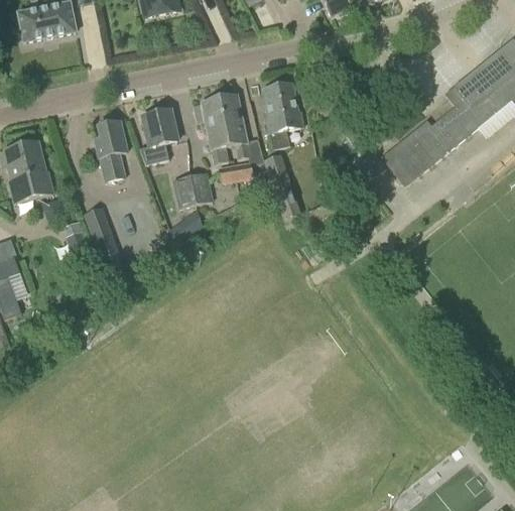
[(140,0),(144,17),(178,10),(175,0),(140,0)]
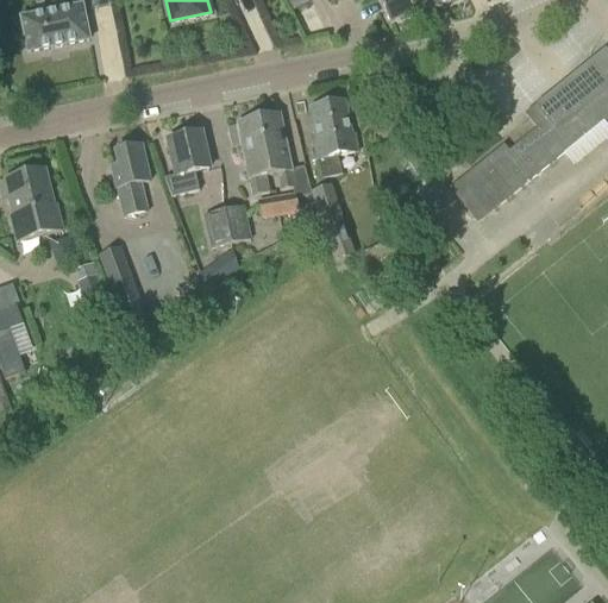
[(381,0),(386,10),(390,19),(414,7),(418,17),(450,0),(381,0)]
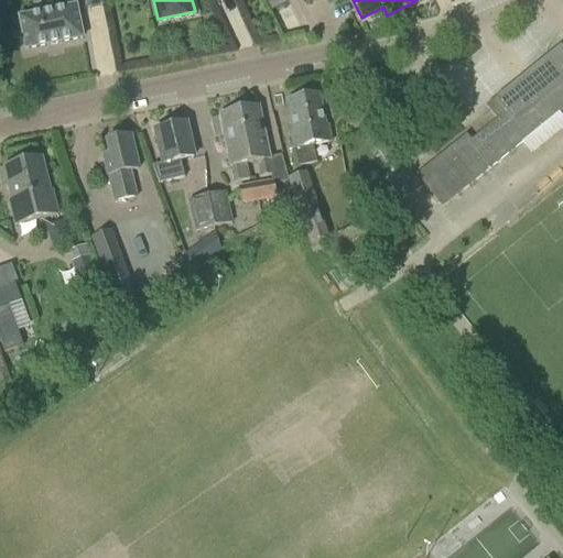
[(25,46),(83,35),(76,2),(19,14),(25,46)]
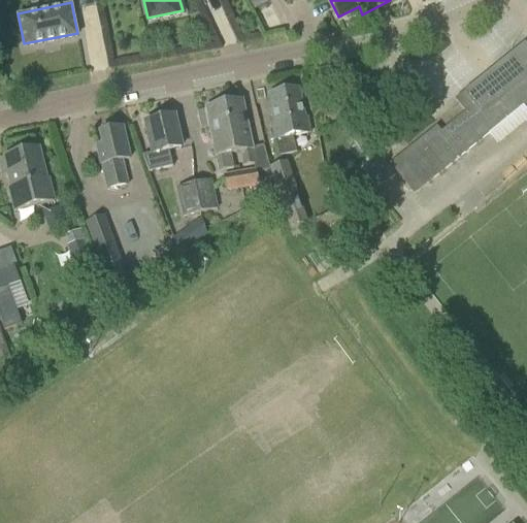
[(440,129),(436,124),(390,161),(414,191),(513,110),(514,111),(526,101),(526,44),(524,41),(464,90),(466,92),(474,102),(440,129)]
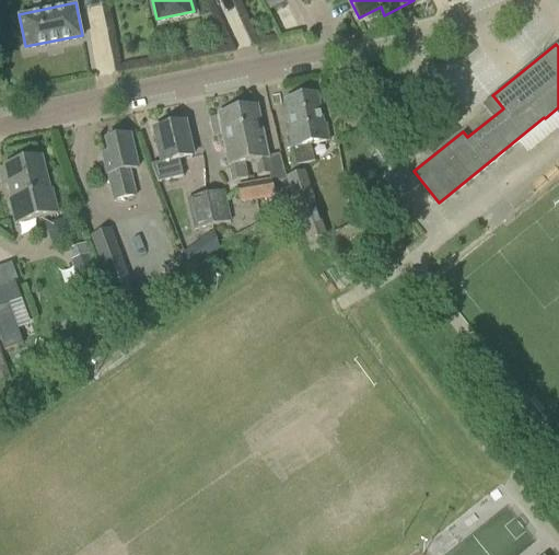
[(290,143),(291,143),(297,162),(315,158),(310,139),(328,136),(326,123),(323,123),(317,92),(283,99),(290,129),(287,129),(290,143)]
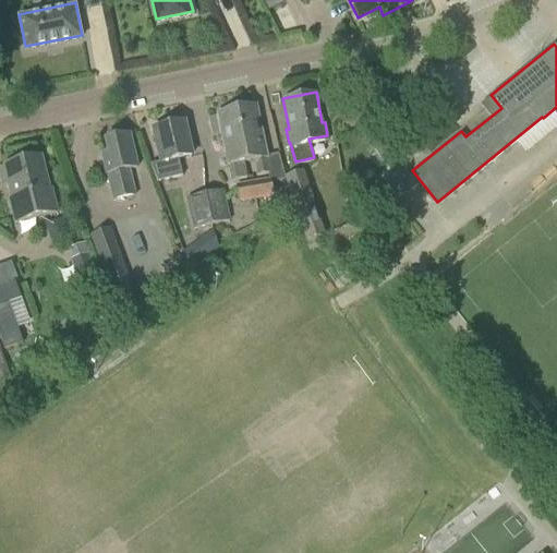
[(242,143),(245,159),(253,157),(256,173),(268,170),(269,176),(253,178),(257,199),(275,195),(271,179),(286,176),(288,184),(294,180),(291,171),(286,173),(279,151),(266,153),(256,104),(234,108),(238,123),(233,124),(238,144),(242,143)]
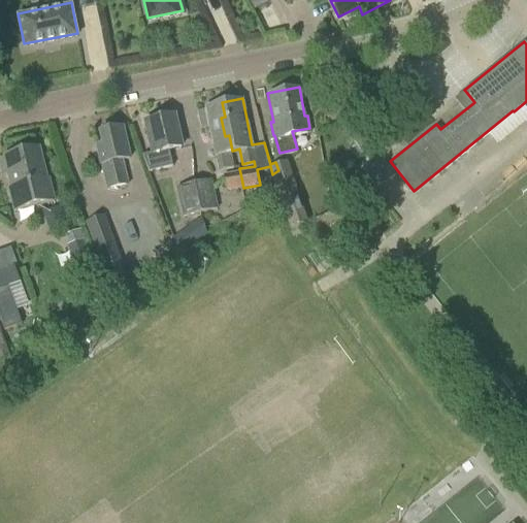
[(232,151),(229,135),(225,136),(221,118),(225,117),(222,102),(206,105),(206,107),(198,108),(201,125),(209,124),(219,168),(234,165),(231,151),(232,151)]
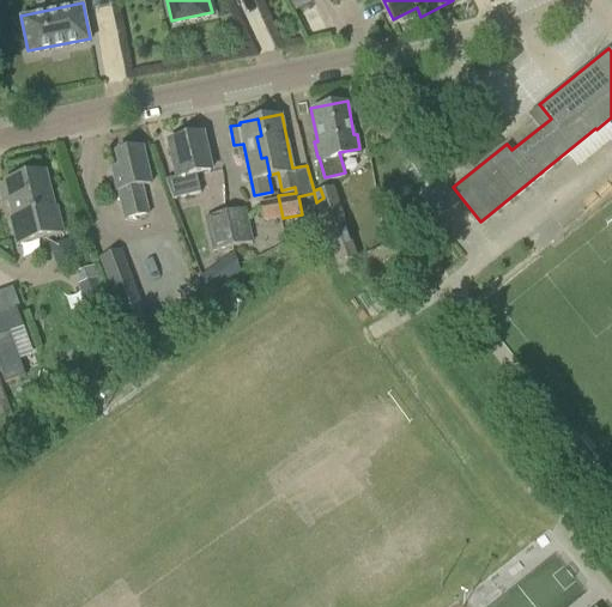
[(177,175),(165,177),(173,198),(200,190),(197,173),(210,169),(201,131),(169,139),(177,175)]
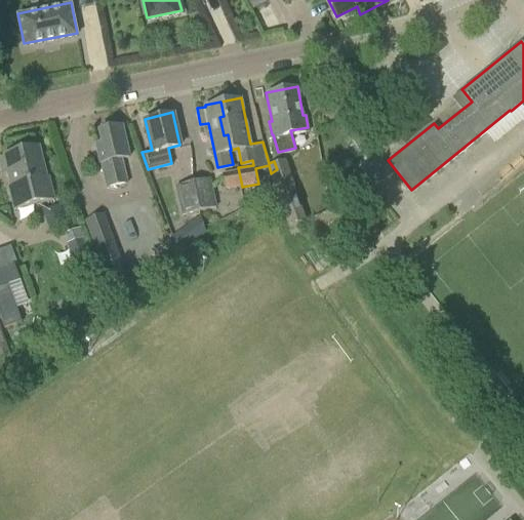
[(120,156),(128,154),(122,124),(98,129),(102,141),(95,143),(99,160),(102,160),(107,184),(125,180),(120,156)]
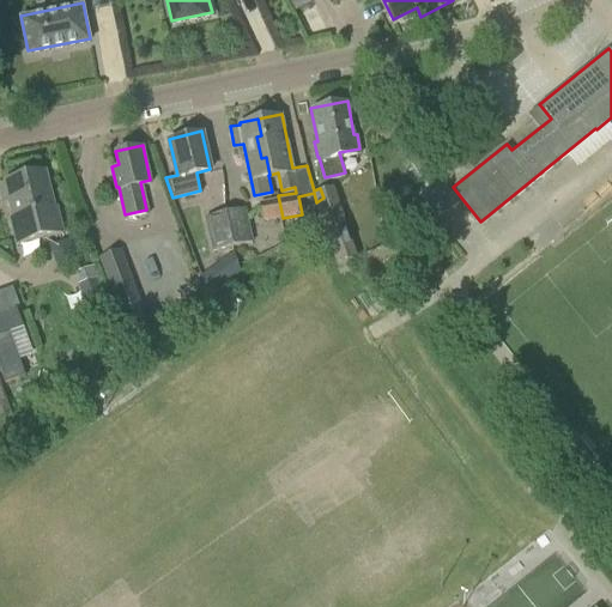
[(16,242),(64,230),(58,204),(55,204),(46,168),(2,177),(2,180),(0,180),(0,193),(2,201),(8,200),(12,214),(10,216),(14,235),(16,242)]
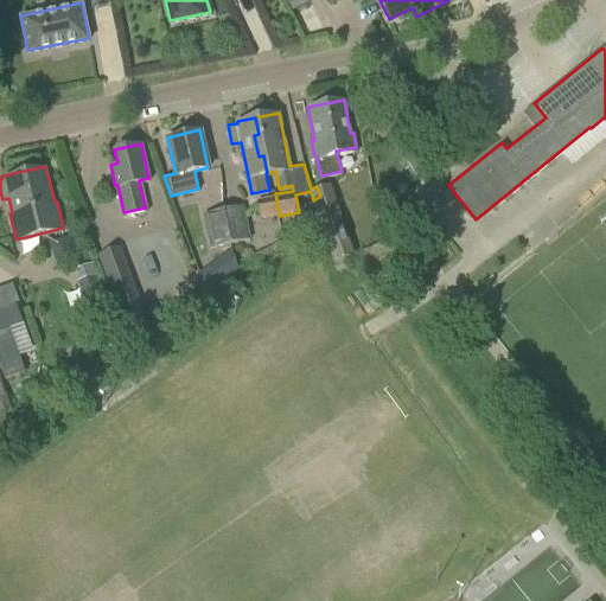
[(355,251),(331,181),(317,186),(320,196),(313,200),(320,219),(330,247),(333,259),(355,251)]
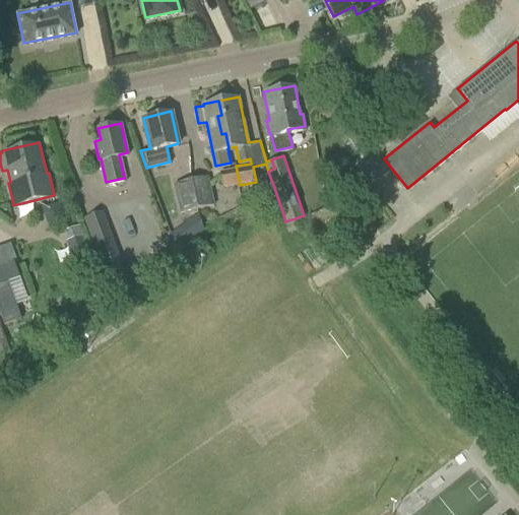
[(220,169),(223,187),(240,185),(236,166),(220,169)]
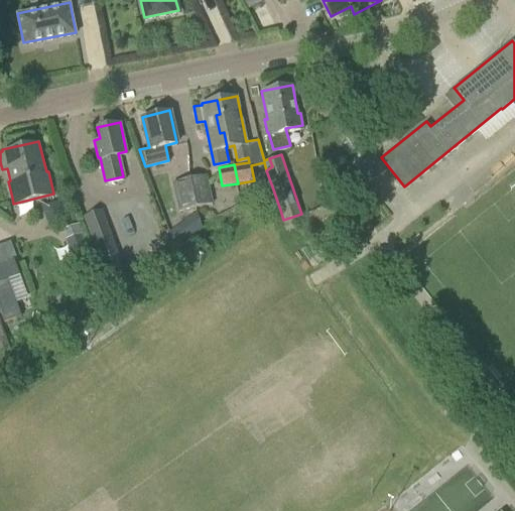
[(214,201),(208,172),(189,176),(196,205),(214,201)]
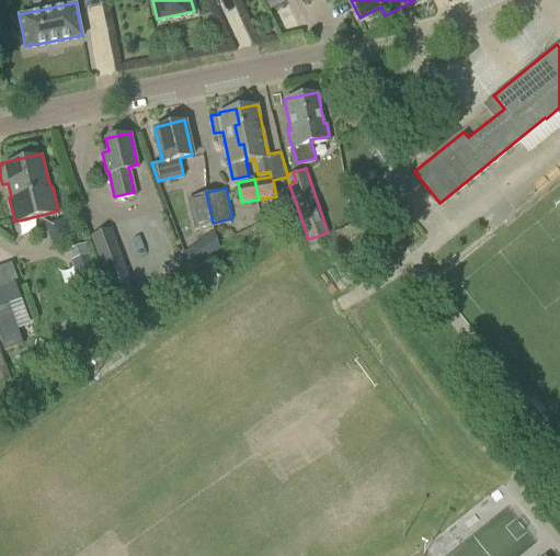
[(187,195),(194,227),(213,223),(206,192),(187,195)]
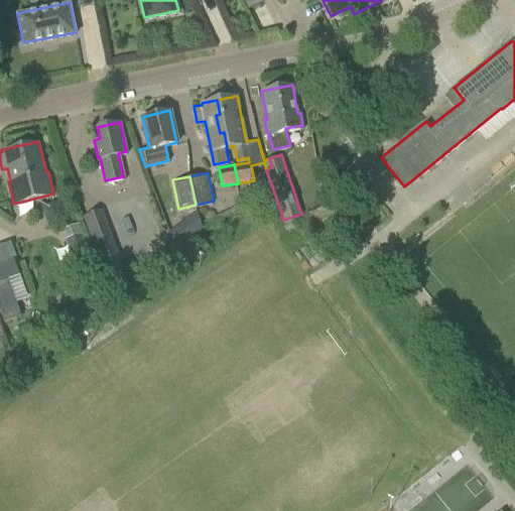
[(309,210),(325,203),(326,202),(323,196),(320,192),(304,200),(309,210)]
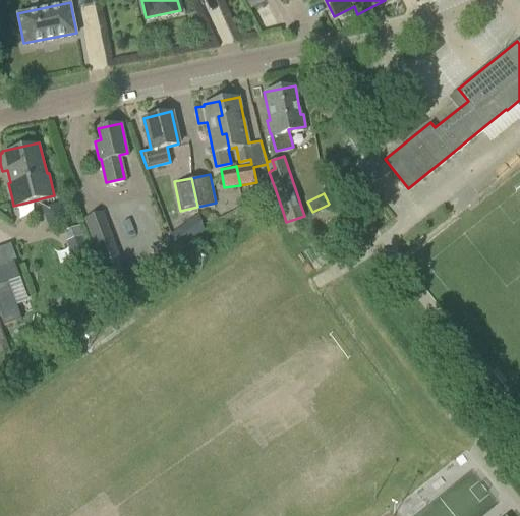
[(125,266),(103,209),(84,216),(106,273),(125,266)]
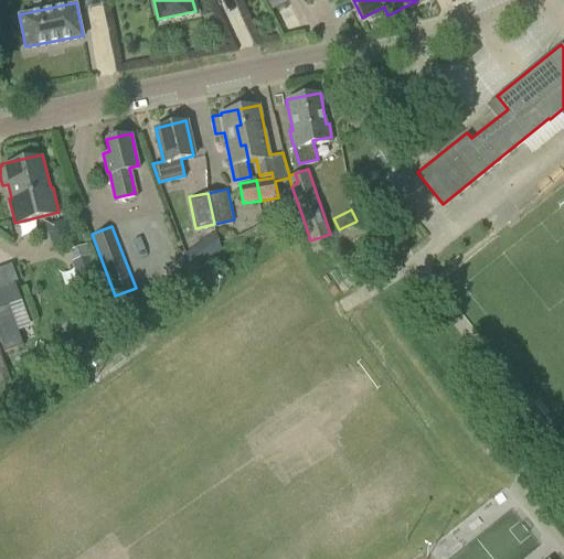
[(217,235),(188,256),(194,265),(224,245),(221,239),(217,235)]
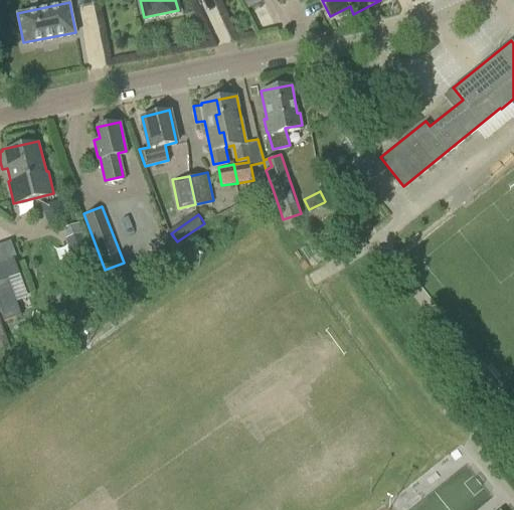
[(66,236),(71,249),(73,256),(75,263),(90,258),(80,231),(66,236)]
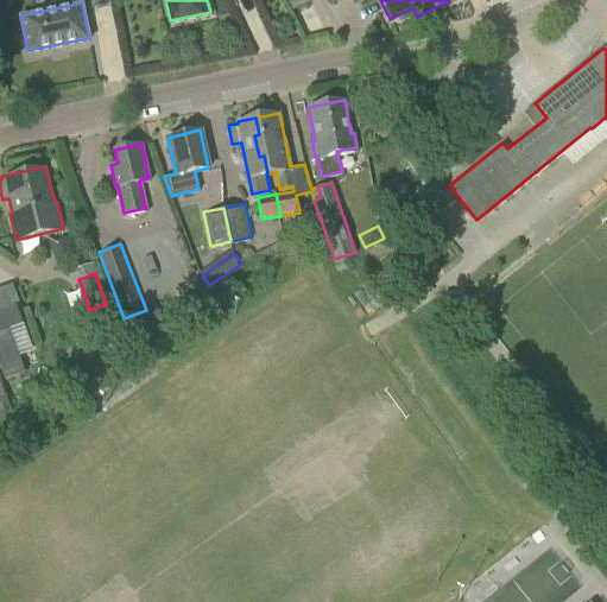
[(14,302),(0,308),(0,360),(1,362),(6,375),(7,378),(26,371),(21,359),(19,353),(10,327),(14,324),(23,321),(16,302),(14,302)]
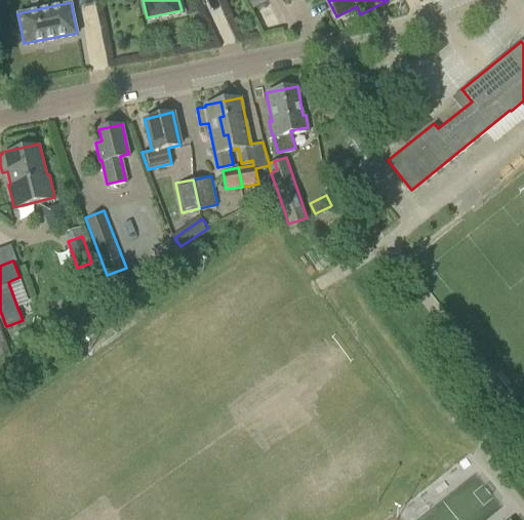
[(10,351),(0,323),(0,352),(1,354),(10,351)]
